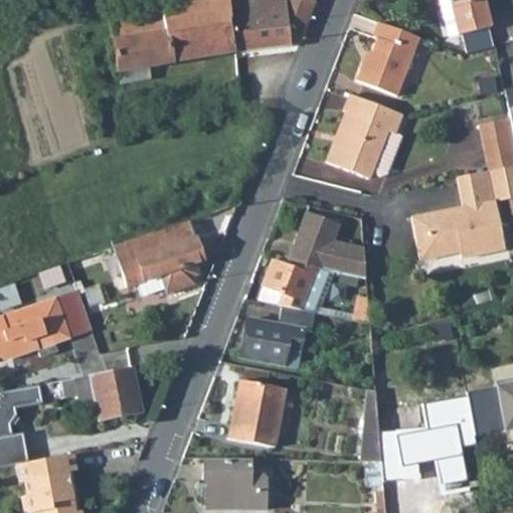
[(149,64),(237,50),(229,0),(203,0),(183,3),(162,7),(160,0),(146,0),(117,5),(116,0),(108,1),(109,6),(108,6),(118,70),(120,69),(149,64)]
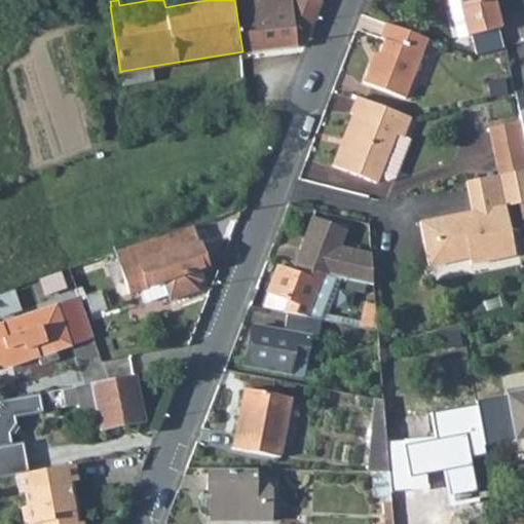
[(234,0),(242,51),(307,44),(324,1),(322,0),(234,0)]
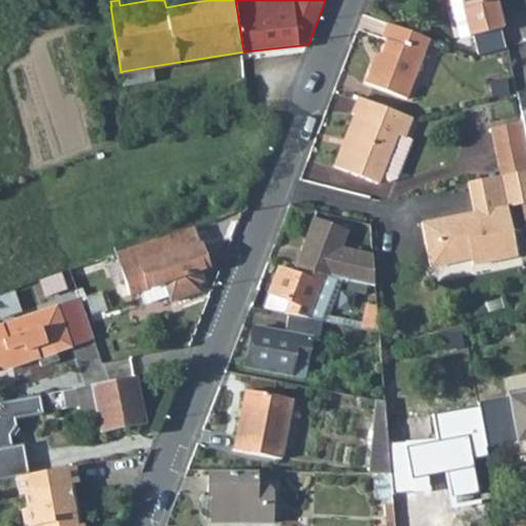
[(504,27),(497,0),(461,0),(470,35),(504,27)]
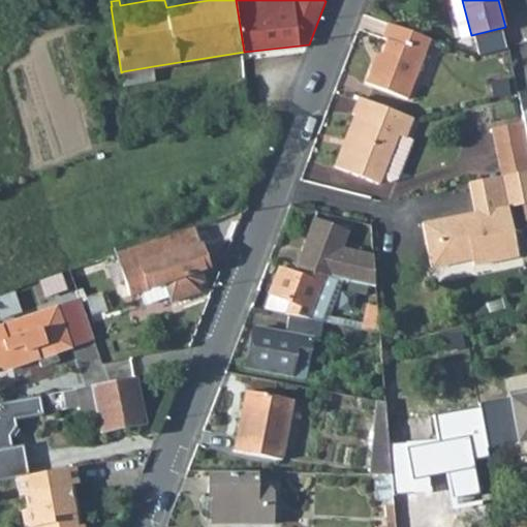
[(383,37),(388,38),(382,53),(378,64),(373,63),(366,82),(408,98),(432,37),(390,22),(383,37)]
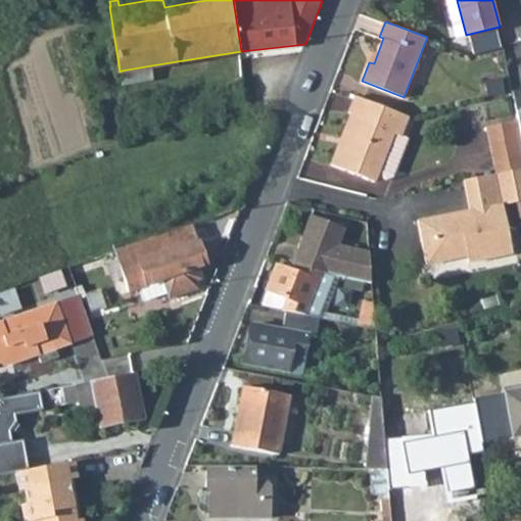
[(369,62),(374,63),(378,52),(374,51),(369,62)]
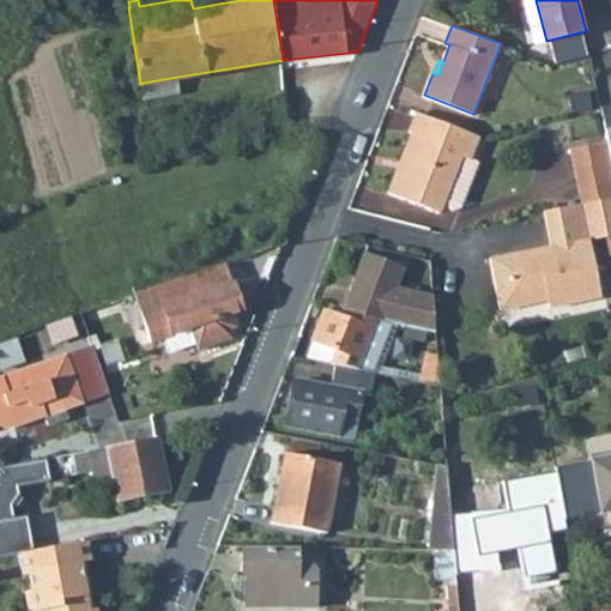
[(143,83),(145,98),(180,92),(177,77),(143,83)]
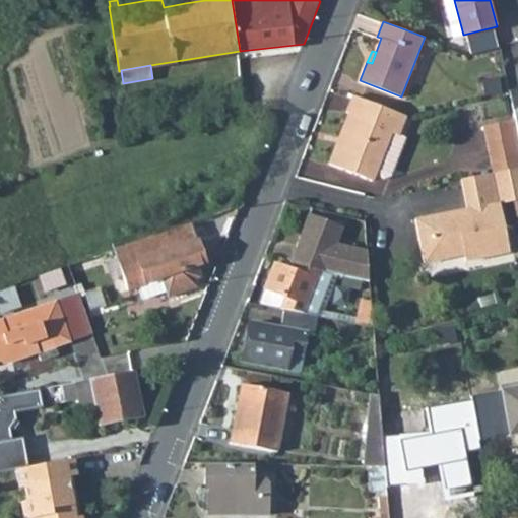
[(406,115),(354,94),(347,111),(350,112),(330,163),(373,179),(375,174),(392,131),(398,134),(406,115)]
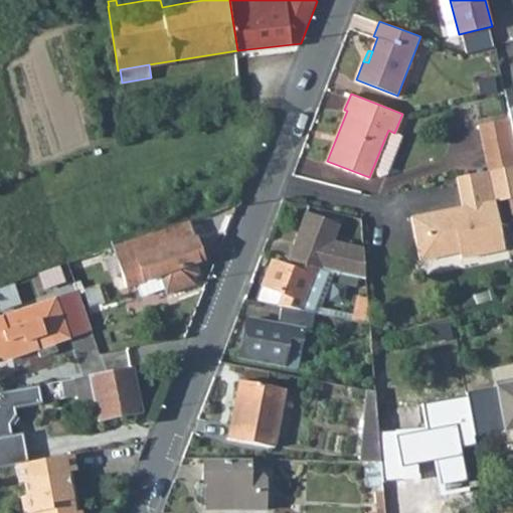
[(512,129),(510,117),(480,123),(490,170),(512,165),(512,129)]
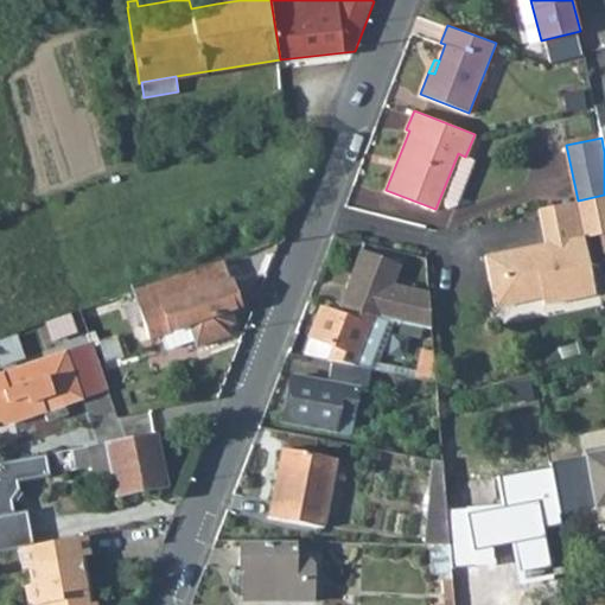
[(465,157),(458,153),(438,203),(450,207),(458,202),(475,160),(465,157)]
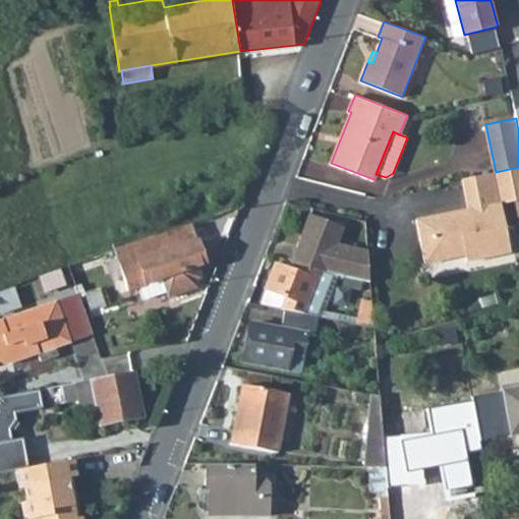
[(502,203),(518,198),(518,167),(496,172),(463,178),(470,209),(417,219),(426,263),(467,254),(468,261),(512,251),(502,203)]
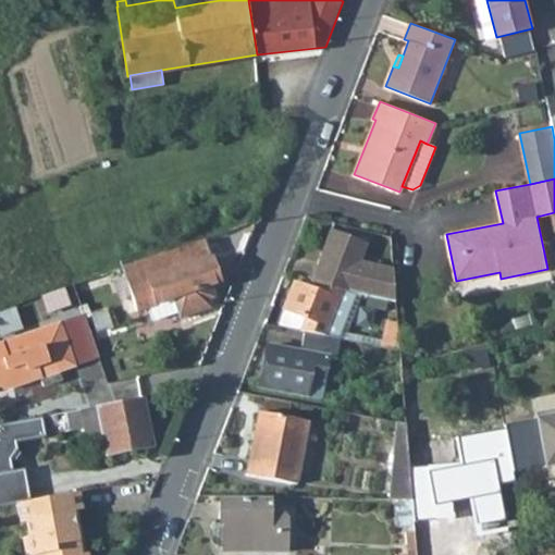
[(365,229),(334,221),(312,280),(320,283),(342,288),(357,292),(396,300),(394,269),(377,266),(358,261),(359,255),(364,256),(367,246),(352,243),(353,236),(362,238),(365,229)]
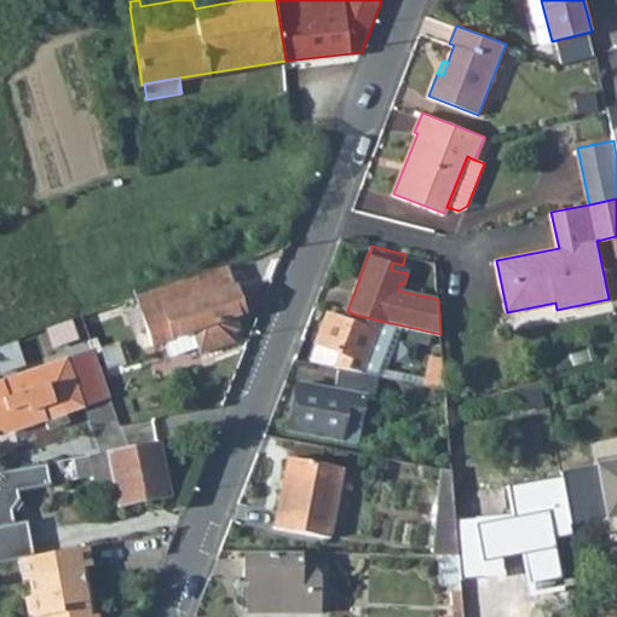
[(244,312),(229,265),(136,297),(153,344),(166,339),(195,329),(200,344),(202,351),(235,340),(231,330),(240,328),(235,316),(244,312)]
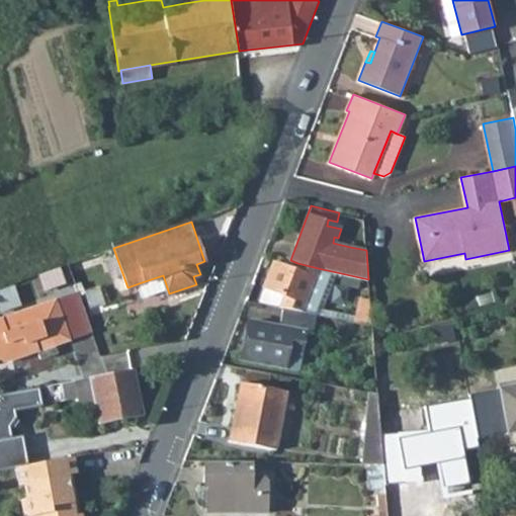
[(303,311),(318,268),(297,263),(294,269),(274,261),(264,286),(285,294),(280,307),(284,307),(303,311)]
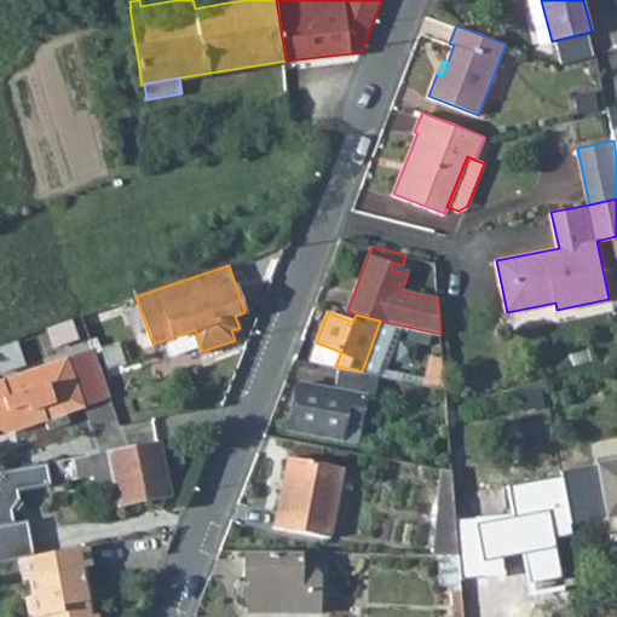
[(362,372),(378,374),(397,324),(380,321),(362,372)]
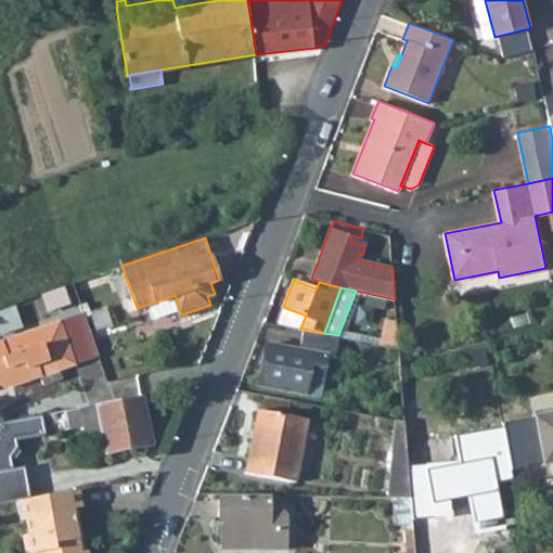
[(149,304),(153,317),(179,308),(175,295),(149,304)]
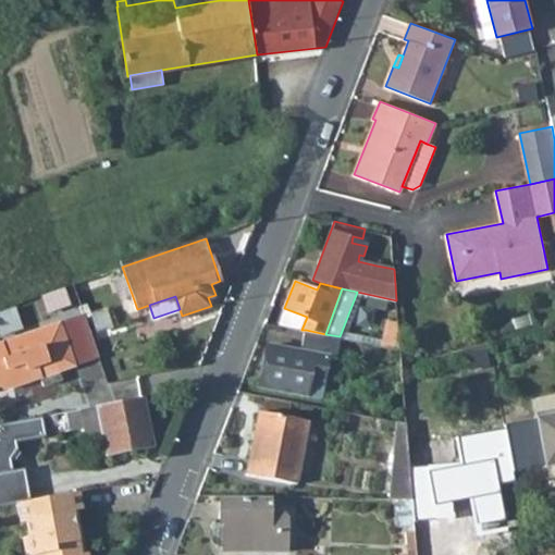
[(64,332),(75,365),(99,356),(85,312),(60,320),(64,332)]
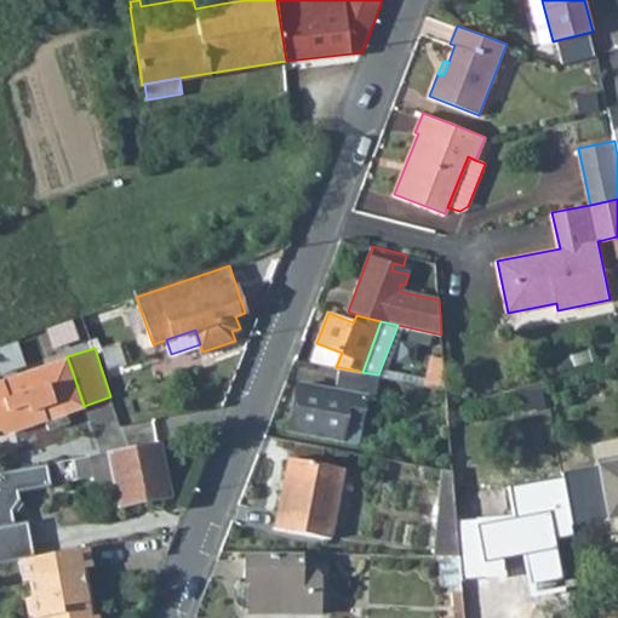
[(428,384),(447,388),(444,356),(433,355),(428,384)]
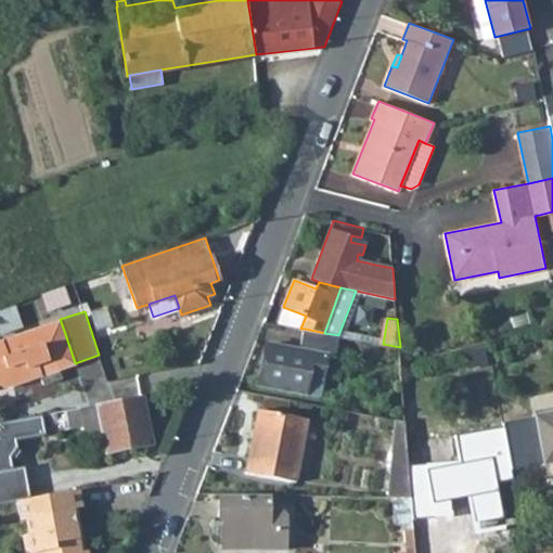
[(51,322),(55,334),(64,331),(60,319),(51,322)]
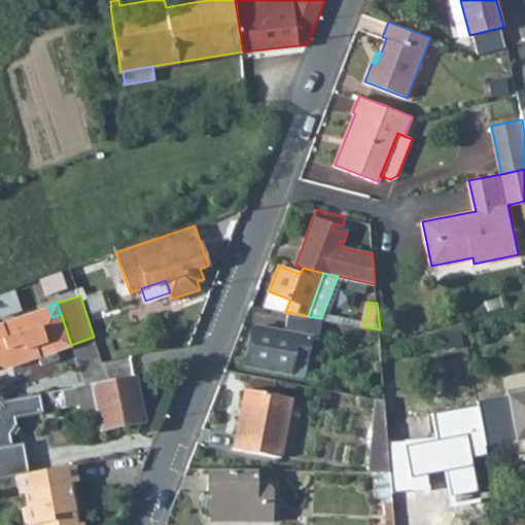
[(61,314),(53,317),(48,306),(0,322),(0,363),(10,360),(11,365),(37,356),(42,372),(60,365),(55,351),(71,345),(61,314)]
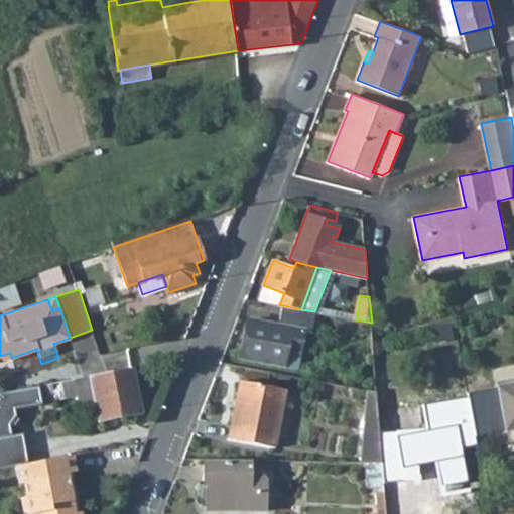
[(314,311),(301,309),(283,305),(279,325),(249,318),(242,358),(285,366),(300,369),(303,351),(300,351),(304,330),(312,332),(314,311)]
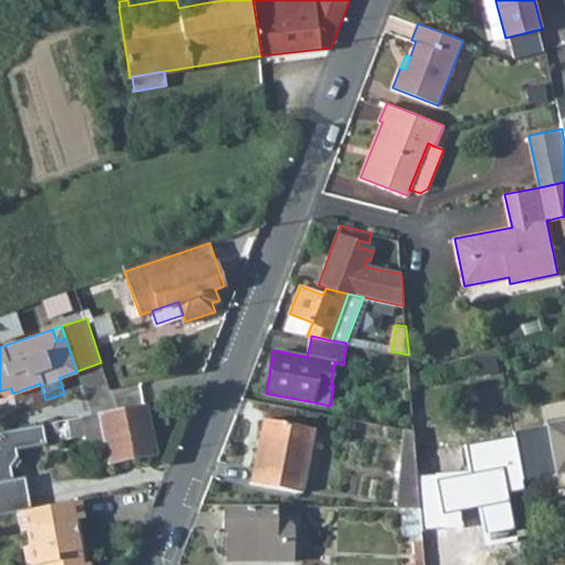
[(156,454),(145,403),(43,422),(47,440),(86,432),(90,448),(106,444),(110,463),(156,454)]
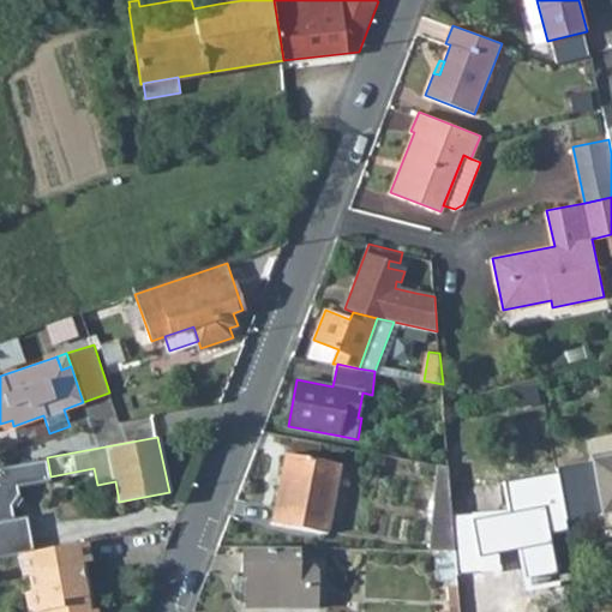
[(329,533),(342,463),(287,453),(274,522),(329,533)]
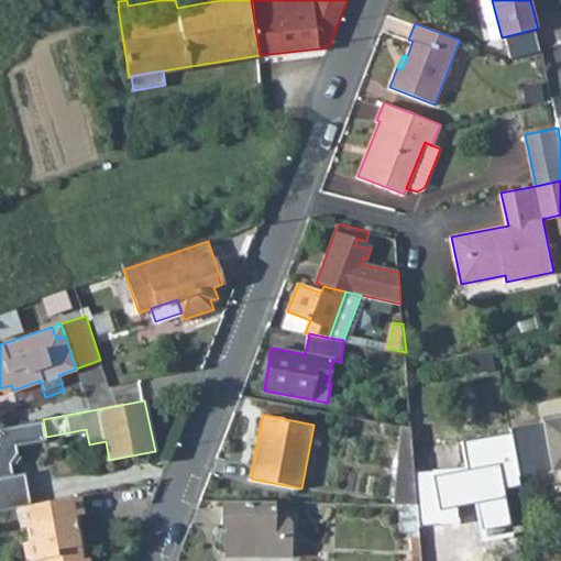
[(560,418),(543,422),(551,465),(560,463),(560,418)]
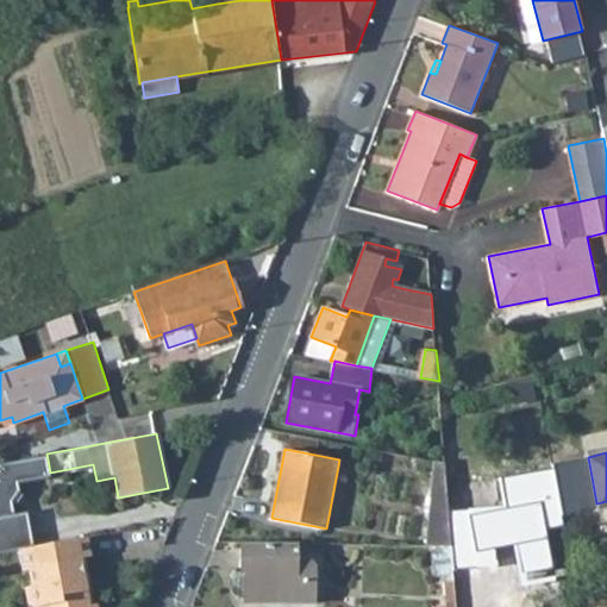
[(0,552),(19,549),(33,546),(27,511),(14,513),(12,500),(19,489),(18,482),(50,475),(50,473),(47,454),(0,462),(0,552)]
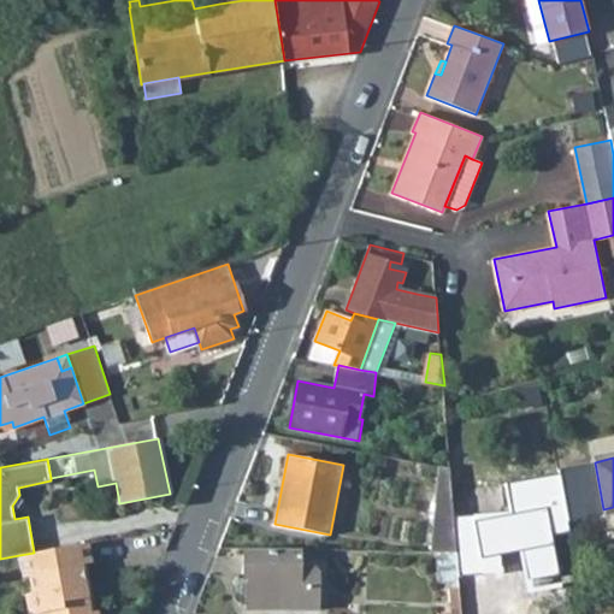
[(450,467),(442,466),(434,550),(456,551),(455,537),(453,503),(450,467)]
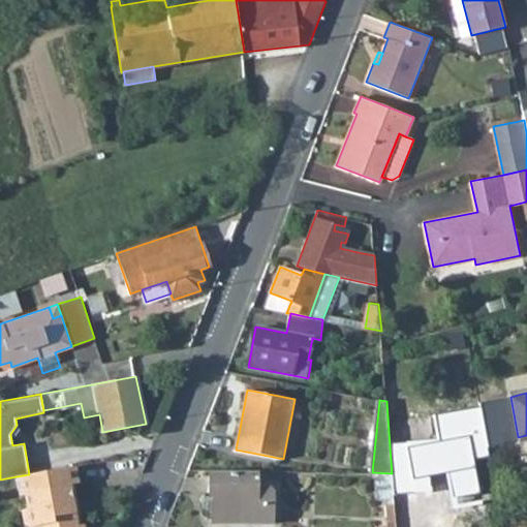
[(389,432),(391,461),(409,460),(406,430),(389,432)]
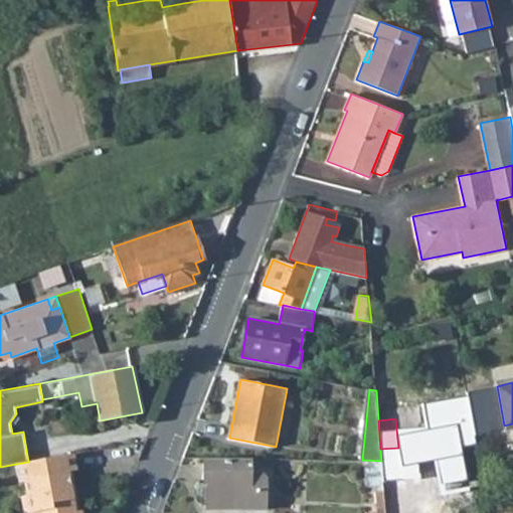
[(30,512),(81,512),(81,509),(78,510),(74,510),(70,489),(74,488),(71,470),(74,469),(72,454),(36,461),(28,462),(16,464),(19,482),(25,481),(27,494),(22,495),(24,508),(30,512)]
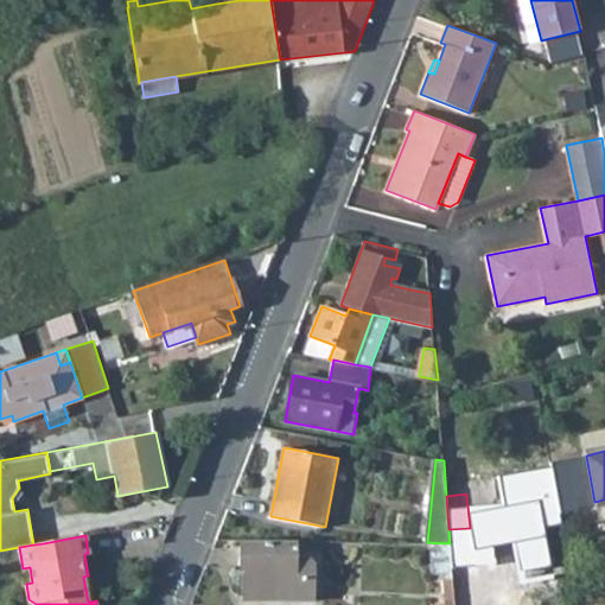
[(305,555),(295,555),(294,543),(241,543),(242,570),(246,570),(244,599),(313,599),(312,561),(306,555),(305,555)]
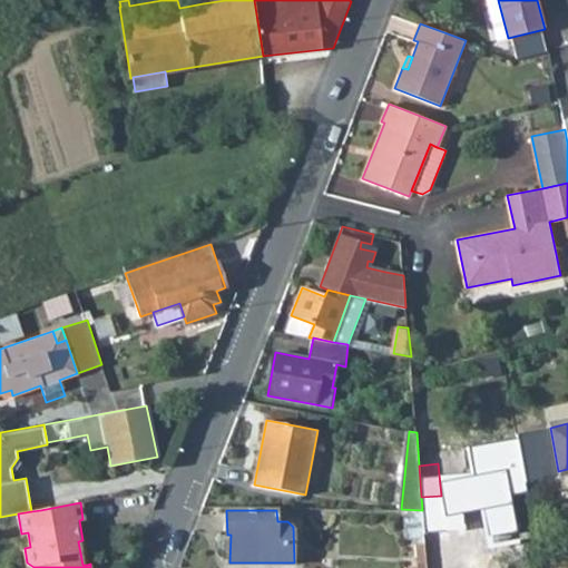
[(276,510),(277,521),(286,521),(286,510),(277,510),(276,510)]
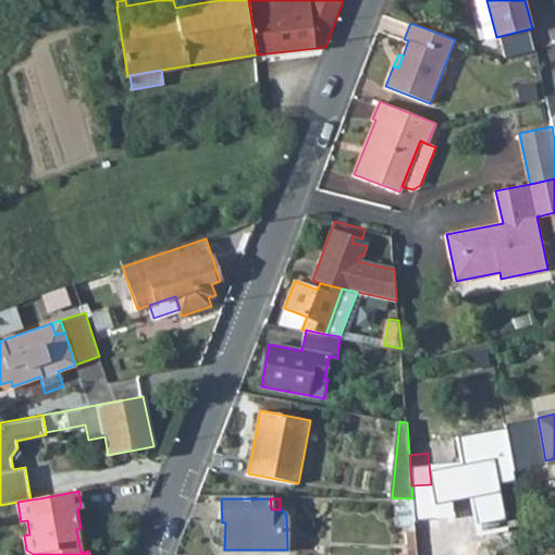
[(412,498),(395,501),(397,526),(415,523),(412,498)]
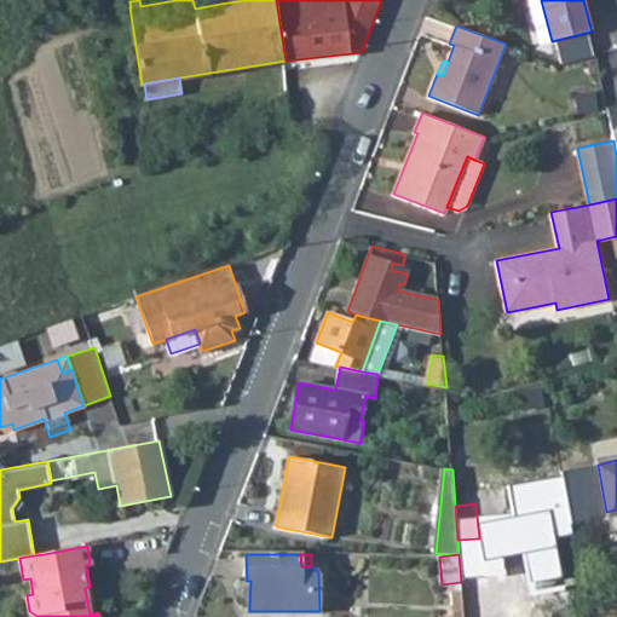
[(85,588),(90,613),(94,613),(90,587),(85,588)]
